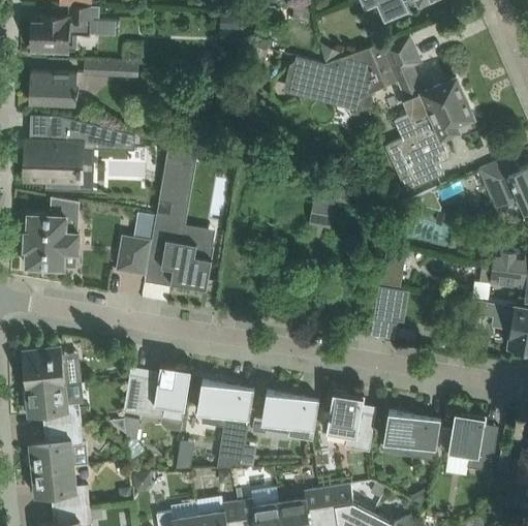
[(413,7),(425,2),(427,5),(439,0),(438,0),(359,0),(364,11),(377,5),(384,24),(408,13),(405,5),(408,4),(413,7)]
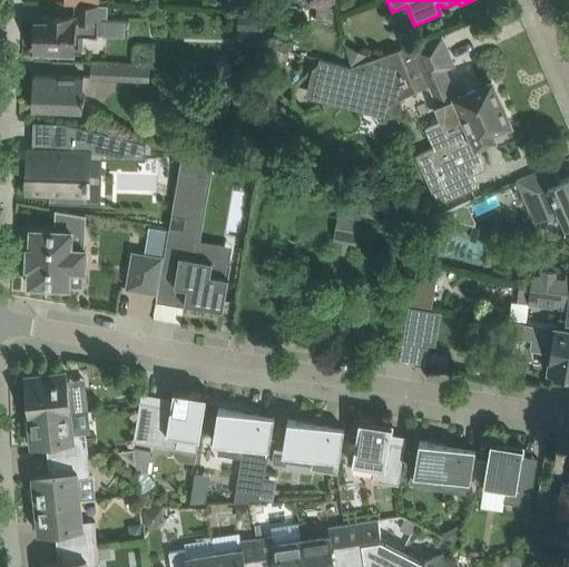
[(316,3),(314,23),(332,25),(333,15),(331,13),(332,6),(316,3)]
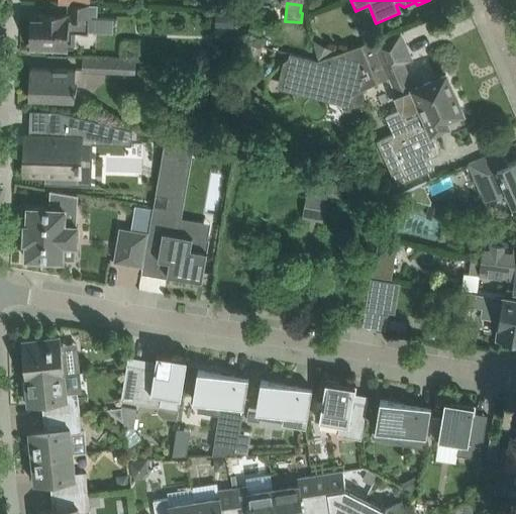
[(75,34),(87,35),(88,7),(68,6),(68,17),(38,16),(37,22),(31,21),(30,48),(52,49),(52,54),(66,54),(66,49),(75,49),(75,34)]
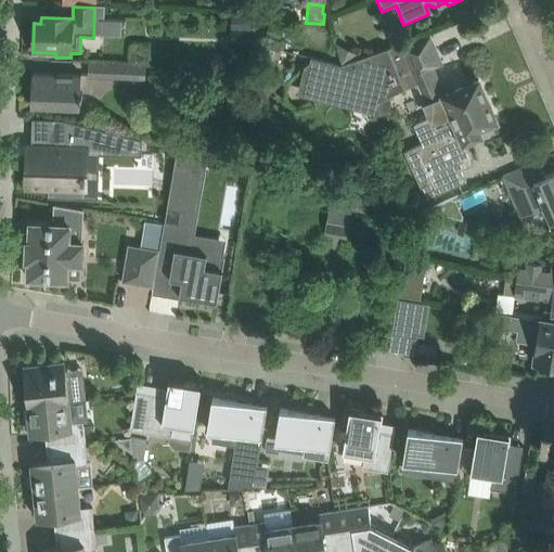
[(231,30),(252,31),(252,15),(231,14),(231,30)]
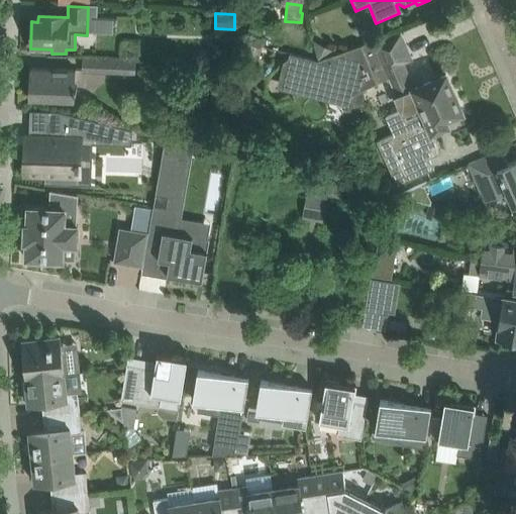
[(113,33),(113,18),(91,18),(91,33),(113,33)]
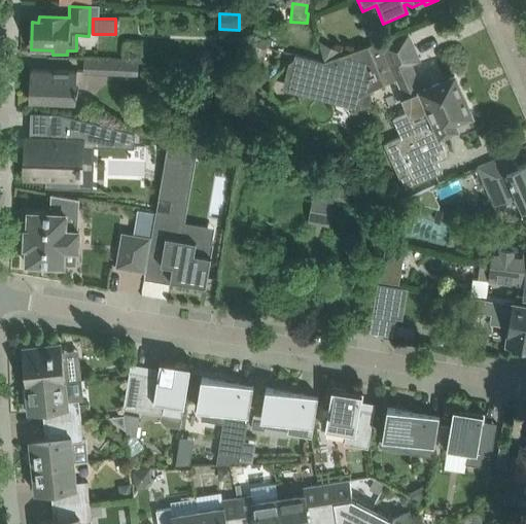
[(281,92),(305,98),(354,109),(357,100),(395,82),(409,112),(394,118),(392,120),(400,138),(386,144),(384,146),(404,191),(435,177),(442,174),(436,164),(440,163),(448,159),(448,158),(449,156),(448,153),(449,153),(441,135),(455,129),(453,124),(470,115),(454,78),(421,92),(413,73),(411,74),(407,67),(418,62),(408,37),(389,45),(382,48),(380,44),(346,56),(323,64),(322,65),(314,63),(294,58),(293,61),(288,65),(281,92)]
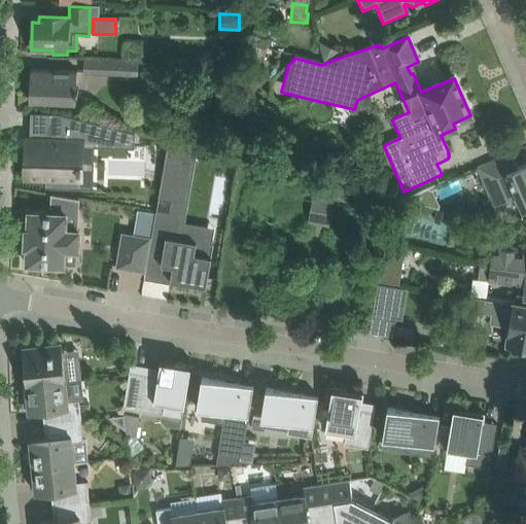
[(323,64),(346,56),(318,43),(323,64)]
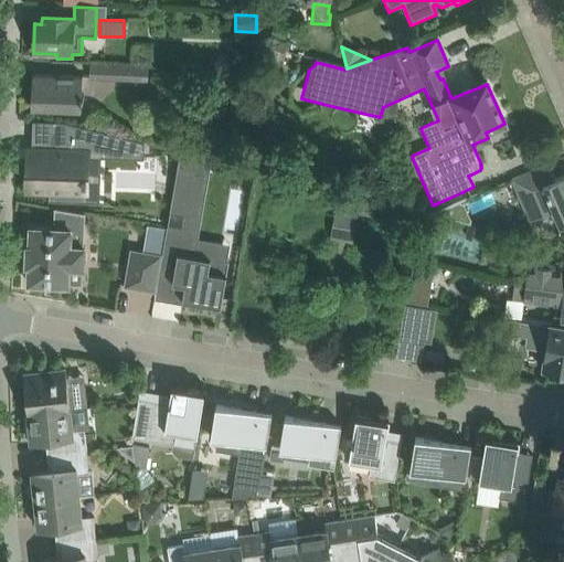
[(89,82),(147,84),(148,67),(91,66),(89,82)]
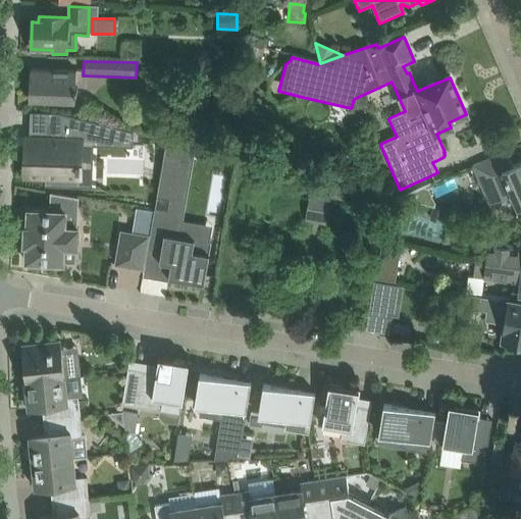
[(29,102),(49,103),(74,104),(74,95),(76,95),(76,90),(74,90),(75,71),(30,70),(29,102)]
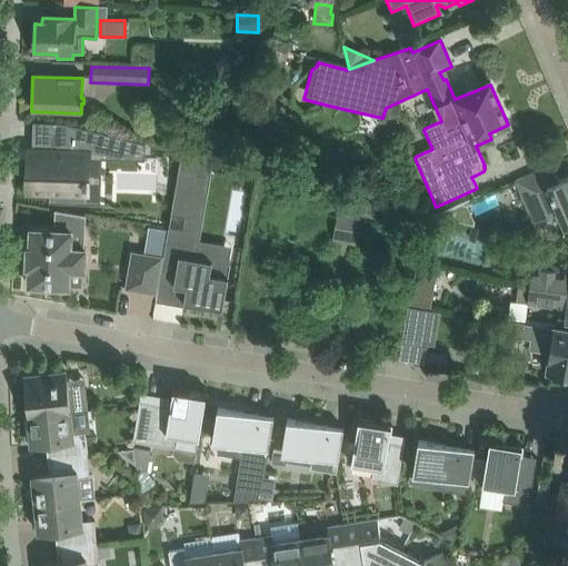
[(83,204),(86,155),(130,156),(130,152),(145,152),(146,146),(63,125),(55,125),(53,154),(40,154),(39,164),(30,164),(29,192),(51,194),(51,202),(58,202),(58,206),(77,207),(77,204),(83,204)]
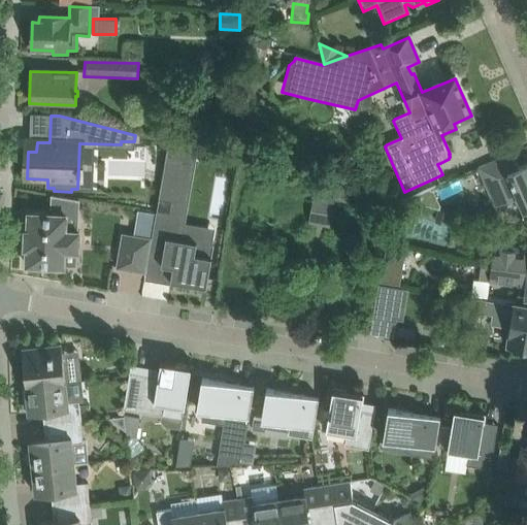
[(167,144),(149,255),(163,257),(160,275),(171,277),(170,282),(189,286),(206,289),(207,284),(213,245),(211,245),(211,247),(178,240),(180,229),(180,228),(182,225),(185,226),(185,225),(195,165),(192,165),(185,164),(185,163),(188,149),(188,148),(168,142),(167,144)]
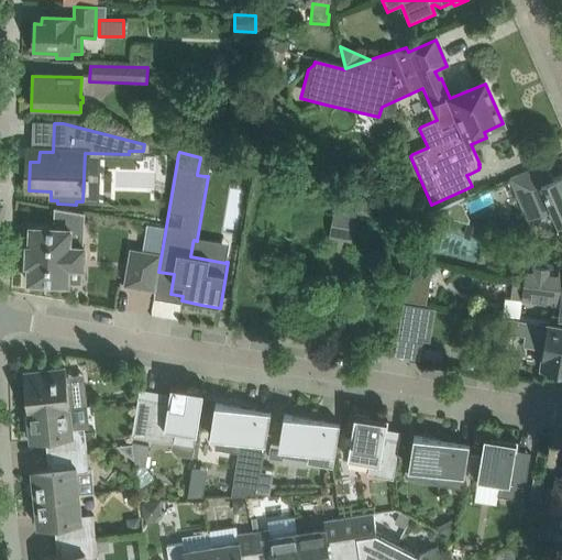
[(547,165),(519,177),(509,182),(526,222),(552,211),(559,226),(561,223),(561,176),(553,180),(547,165)]
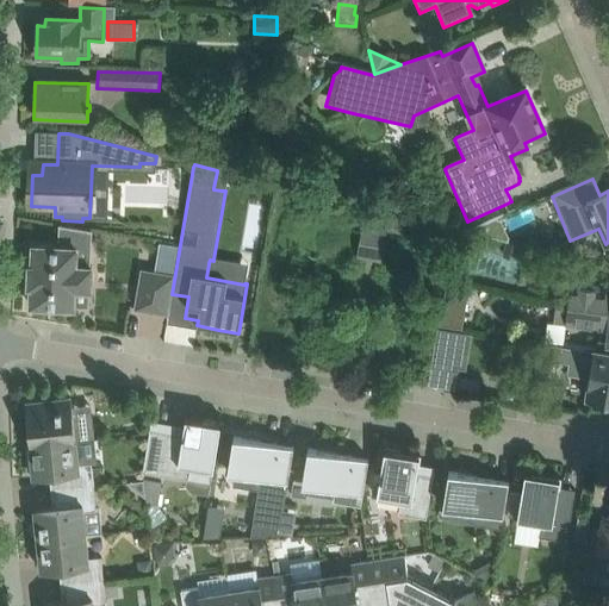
[(356,260),(364,261),(377,263),(380,263),(385,236),(389,217),(390,213),(365,210),(356,255),(356,260)]
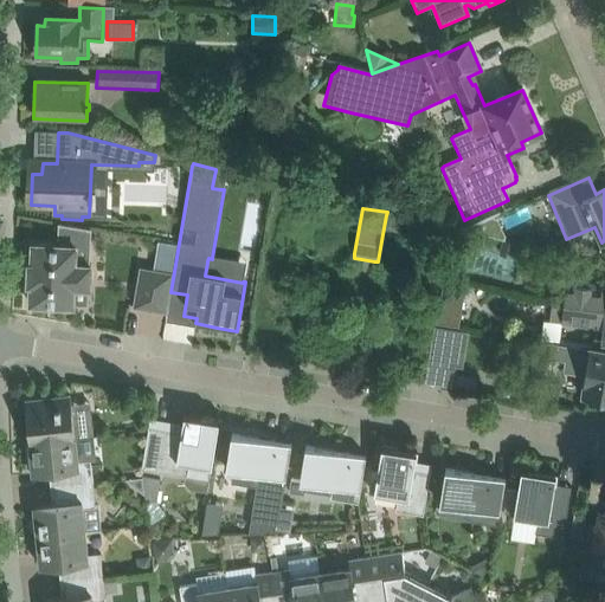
[(91,231),(60,225),(59,247),(32,246),(32,265),(29,265),(29,285),(31,285),(30,305),(72,308),(73,289),(89,290),(91,231)]
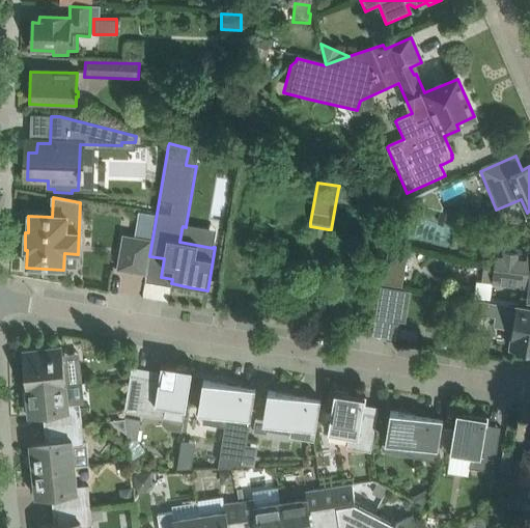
[(443,213),(440,212),(437,224),(448,227),(450,215),(443,213)]
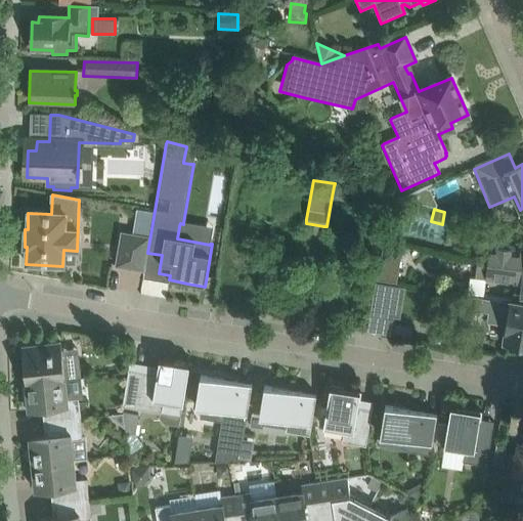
[(122,234),(116,266),(142,271),(143,270),(144,270),(149,241),(148,240),(148,239),(122,234)]
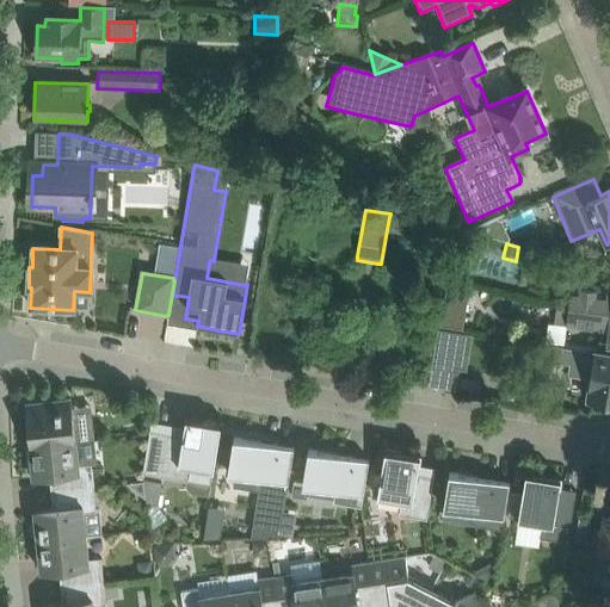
[(447,285),(439,328),(463,333),(469,289),(447,285)]
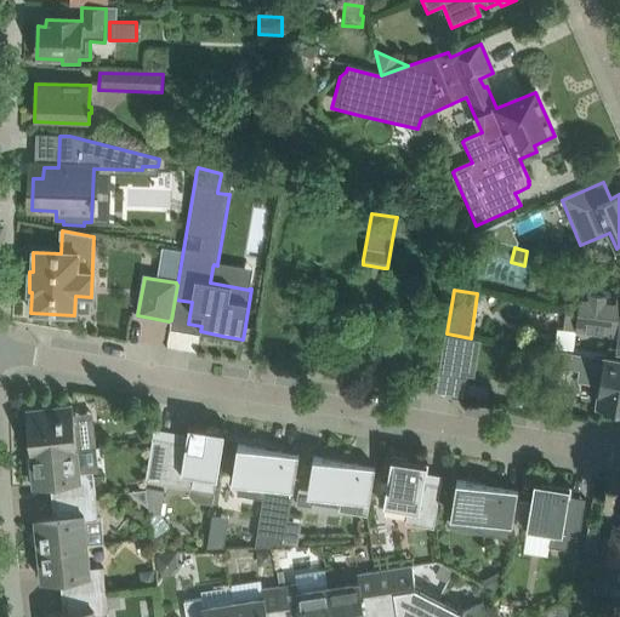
[(619,297),(579,292),(576,312),(580,313),(580,312),(619,316),(619,297)]
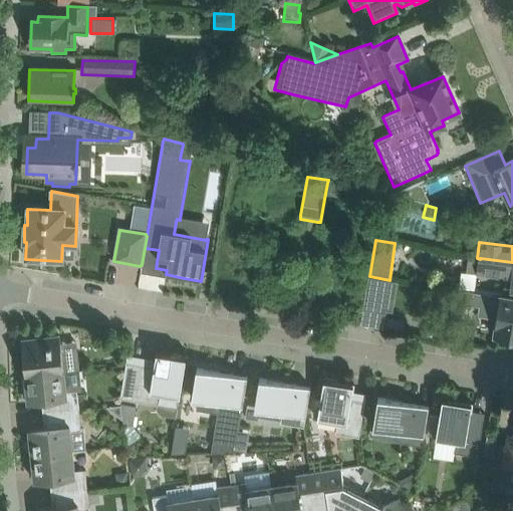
[(480,259),(477,258),(468,257),(465,272),(505,278),(504,288),(512,289),(512,262),(480,258),(480,259)]
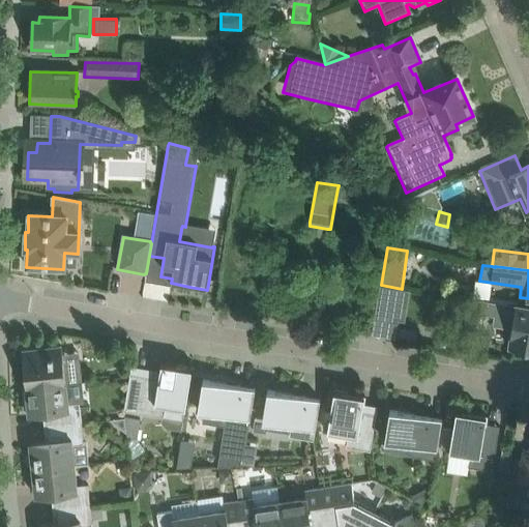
[(404,291),(379,287),(374,318),(399,322),(404,291)]
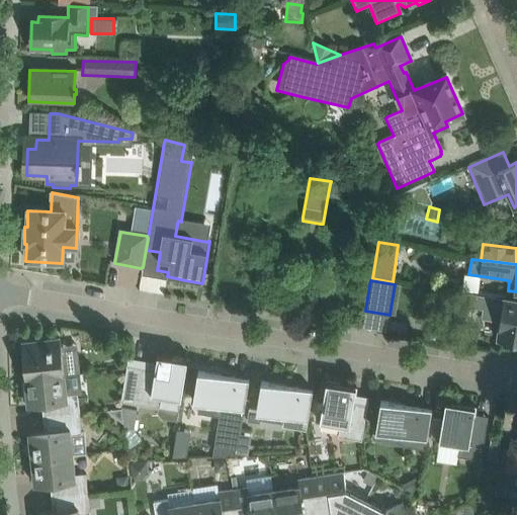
[(516,302),(504,299),(464,293),(462,307),(485,311),(483,319),(500,322),(497,340),(516,343),(516,302)]
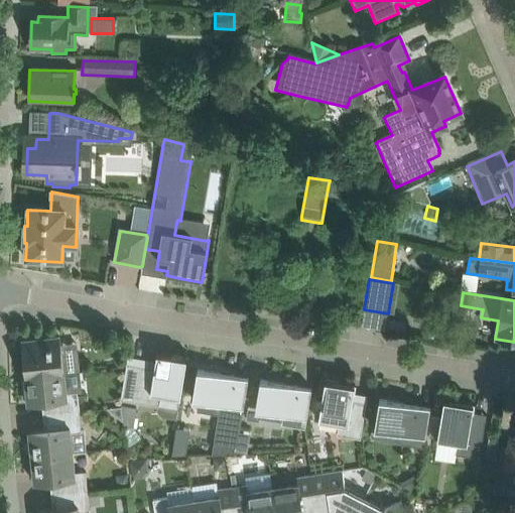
[(22,351),(25,379),(63,375),(59,339),(27,343),(27,344),(30,344),(31,350),(22,351)]
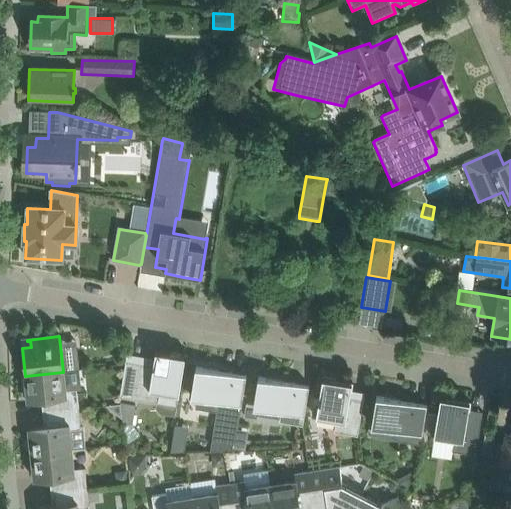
[(153,366),(140,364),(134,401),(156,404),(155,409),(161,416),(175,418),(179,397),(185,356),(156,352),(153,366)]
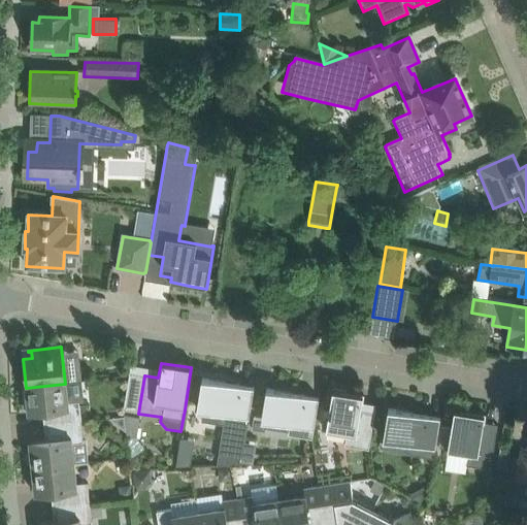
[(131,373),(132,366),(131,366),(124,411),(138,414),(144,375),(131,373)]
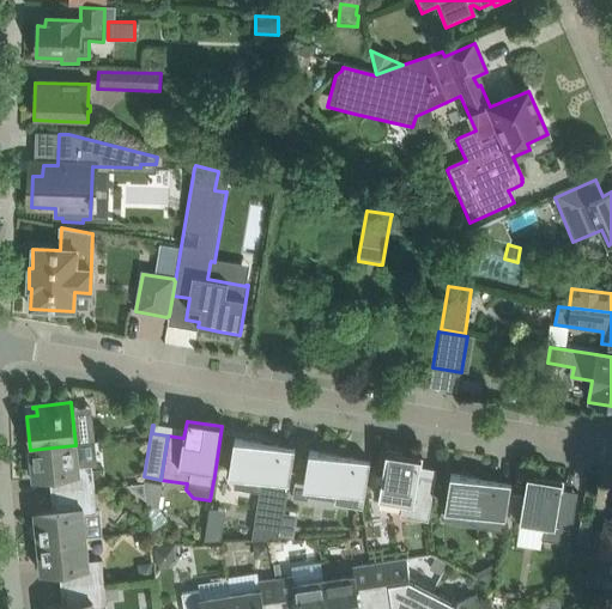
[(235,440),(229,475),(235,476),(232,489),(259,494),(255,517),(250,542),(280,542),(284,521),(290,486),(294,458),(294,457),(295,450),(278,448),(235,440)]
